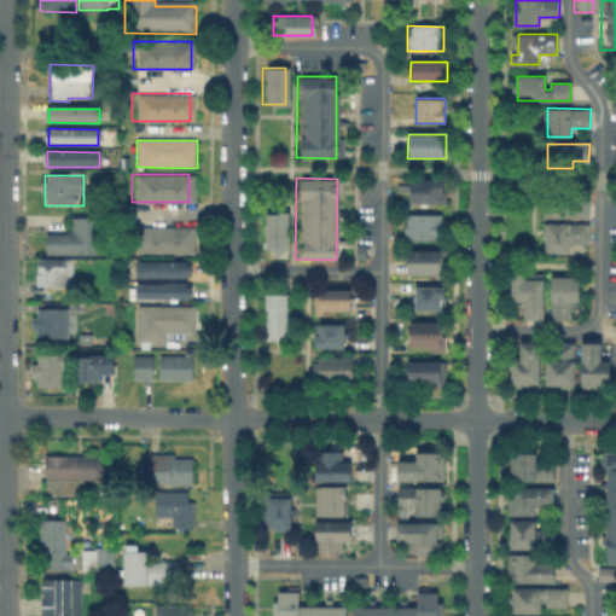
[(411,204),(411,179),(443,179),(443,204),(411,204)]
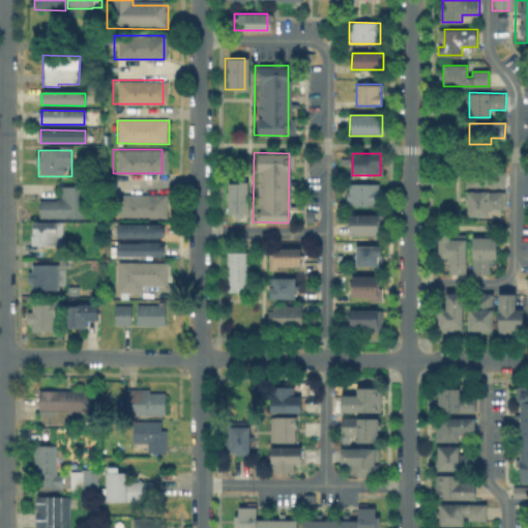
[(492,159),(492,167),(504,167),(504,187),(471,186),(471,159),(492,159)]
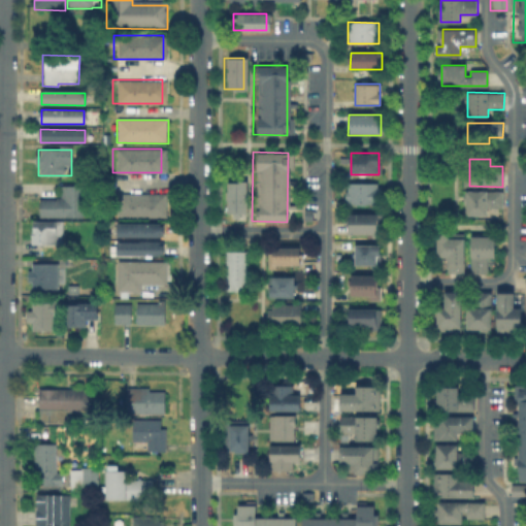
[(243,182),(223,182),(223,216),(243,216),(243,182)]
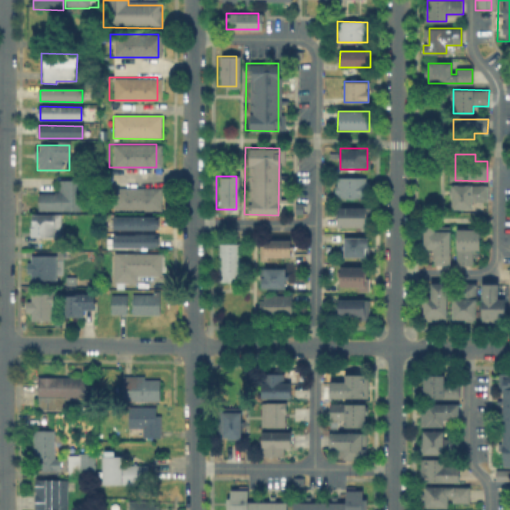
[(336,199),(336,179),(366,179),(366,199),(336,199)]
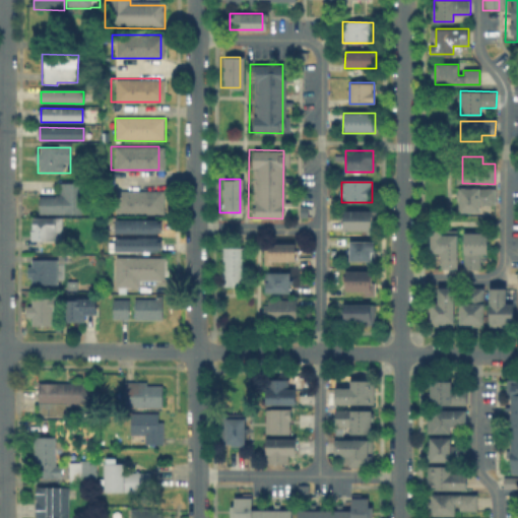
[(81,184),(81,215),(39,215),(39,197),(56,197),(56,196),(60,196),(60,184),(81,184)]
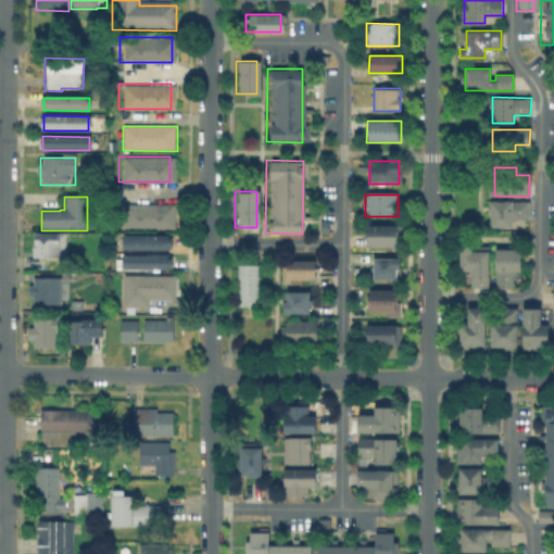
[(514,227),(490,227),(490,202),(529,202),(529,219),(514,219),(514,227)]
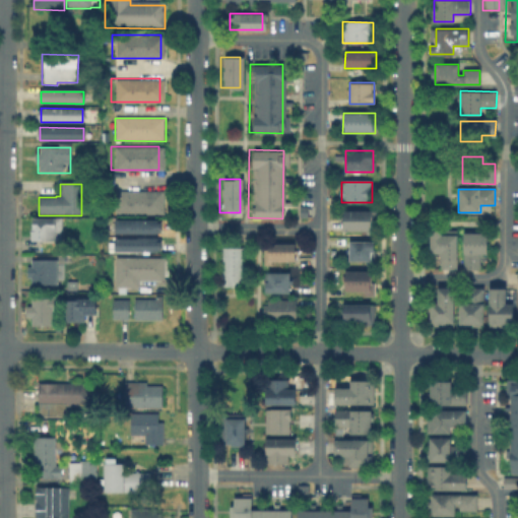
[(158,190),(111,190),(111,214),(158,214),(158,190)]
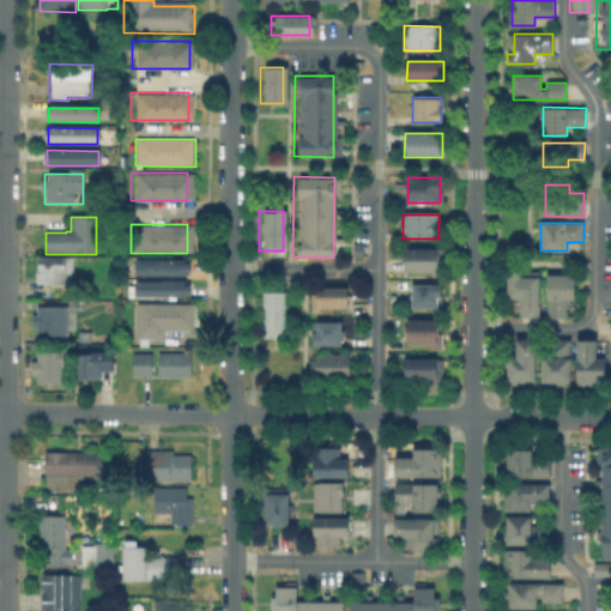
[(405,273),(405,249),(441,249),(441,273),(405,273)]
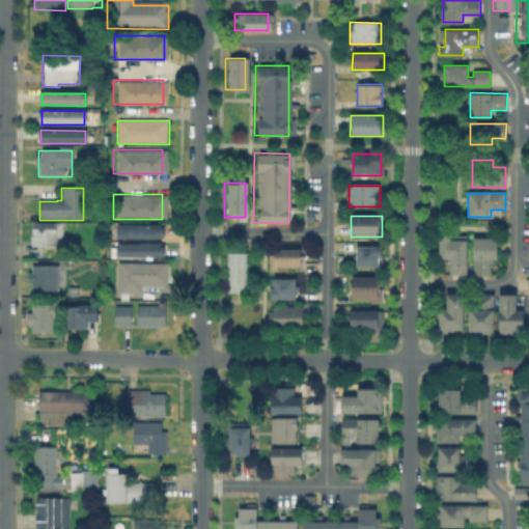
[(111,224),(111,239),(159,239),(159,224),(111,224)]
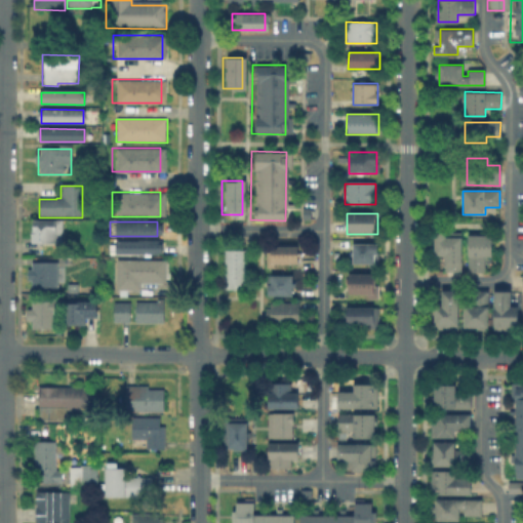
[(55,239),(55,246),(31,247),(31,234),(32,234),(32,224),(61,224),(62,238),(55,239)]
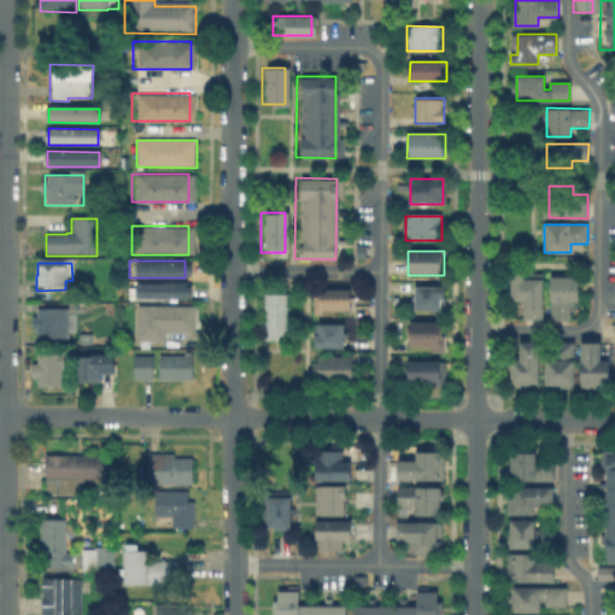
[(544,302),(544,320),(523,320),(523,302),(510,302),(510,275),(544,275),(544,302)]
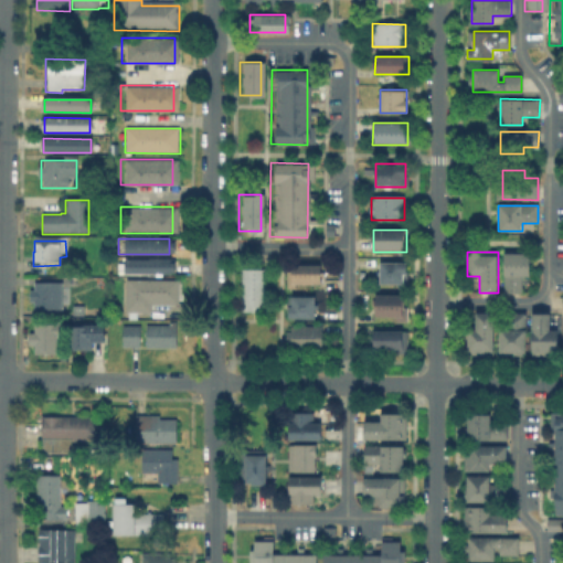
[(521,294),(503,294),(505,252),(530,252),(530,274),(521,274),(521,294)]
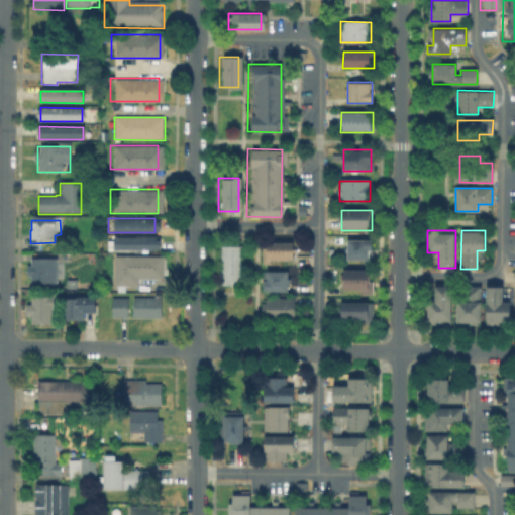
[(155,250),(155,236),(108,236),(108,250),(155,250)]
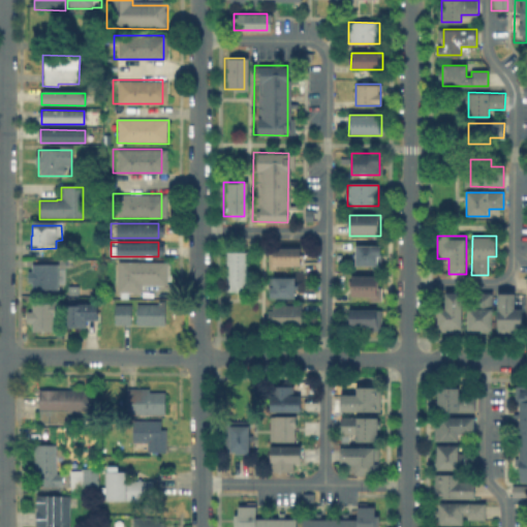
[(354,266),(354,246),(380,246),(380,266),(354,266)]
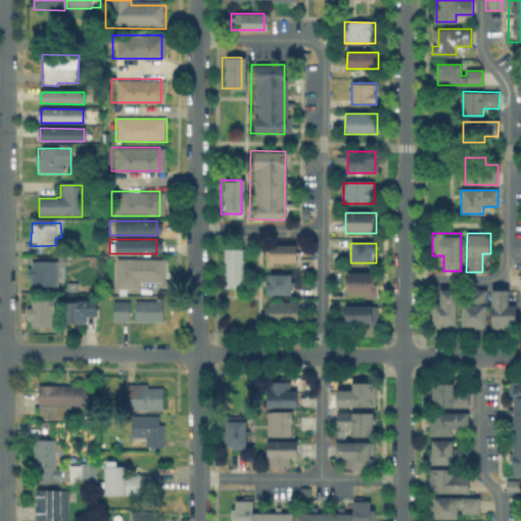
[(269,264),(269,246),(295,246),(295,264),(269,264)]
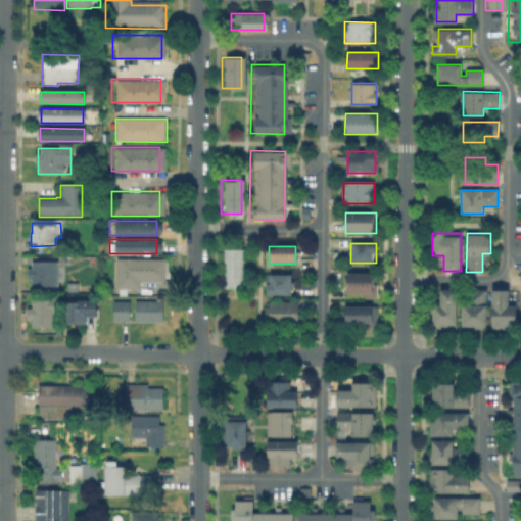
[(222,288),(223,250),(244,250),(244,288),(222,288)]
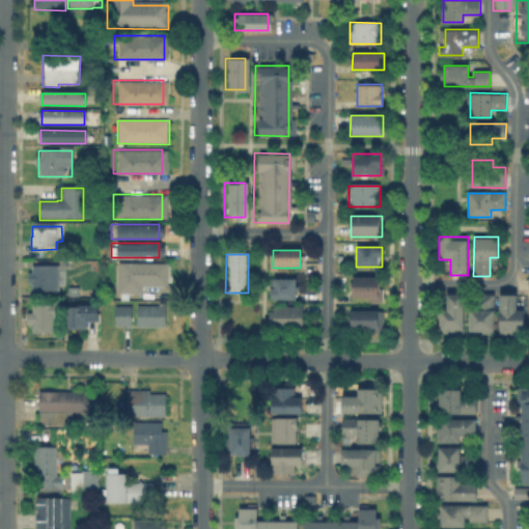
[(165,263),(166,287),(140,287),(140,295),(117,295),(117,265),(165,263)]
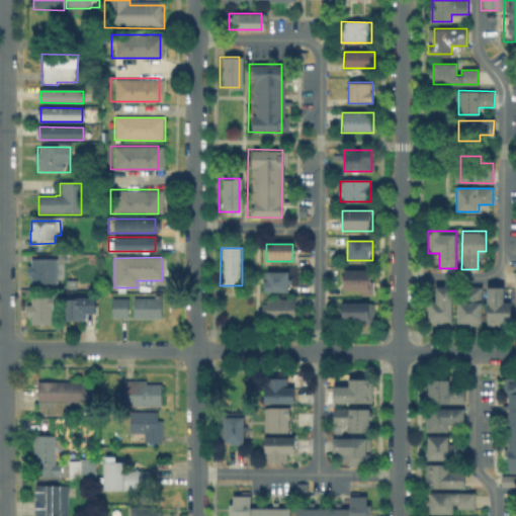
[(59,261),(58,285),(33,285),(33,278),(29,278),(28,267),(32,267),(33,261),(59,261)]
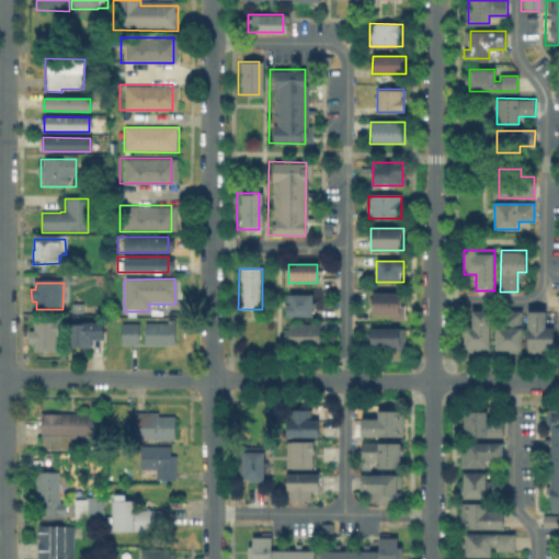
[(373,317),(373,292),(401,292),(401,317),(373,317)]
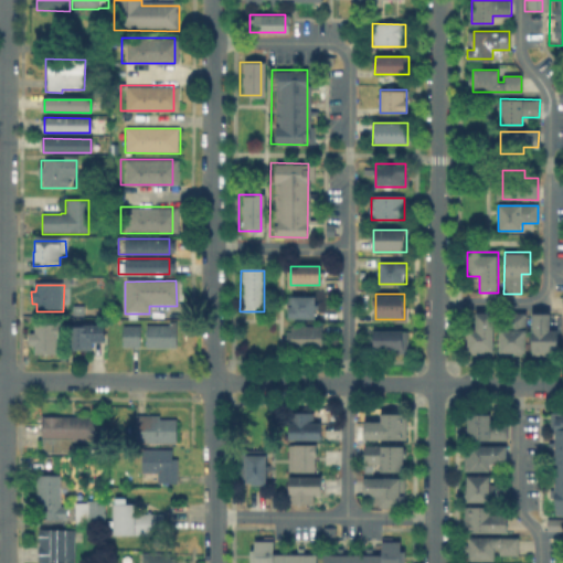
[(289,318),(289,297),(314,298),(314,318),(289,318)]
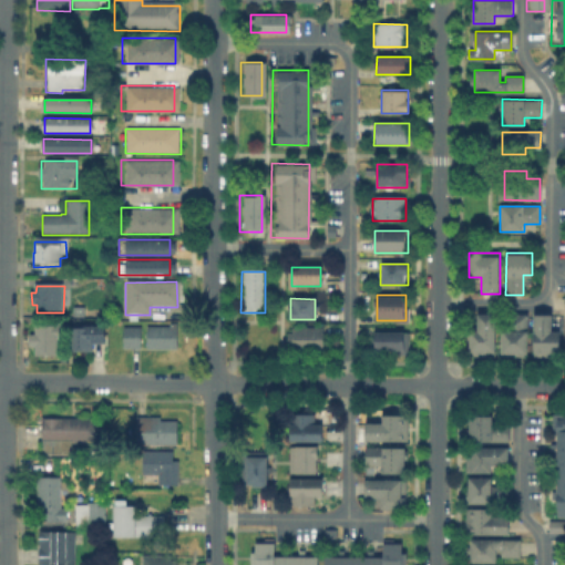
[(84,319),(71,319),(71,307),(84,307),(84,319)]
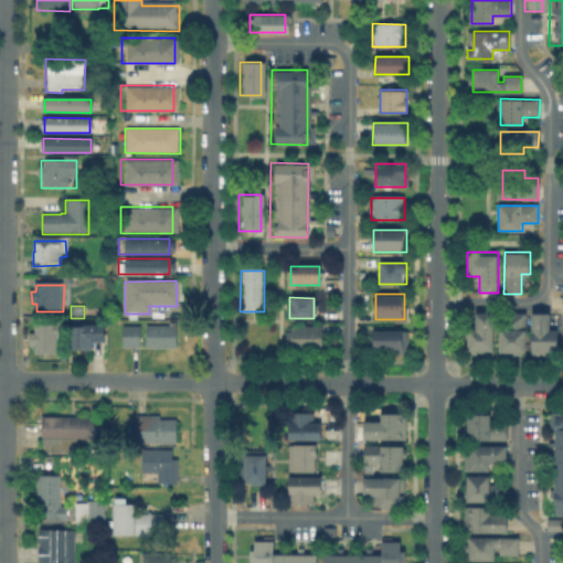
[(550,312),(550,329),(558,329),(558,356),(532,356),(532,312),(550,312)]
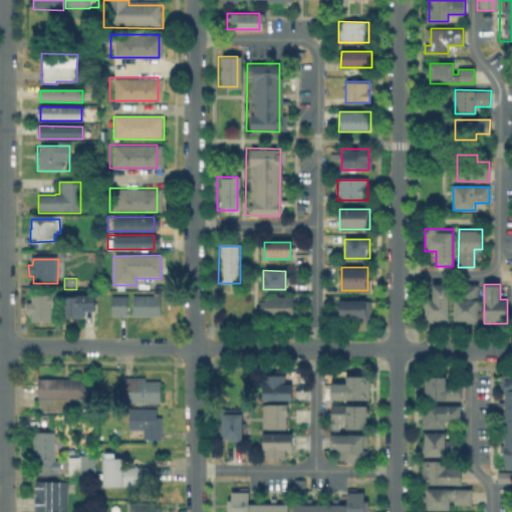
[(449,323),(426,323),(426,301),(433,301),(433,285),(449,285),(449,323)]
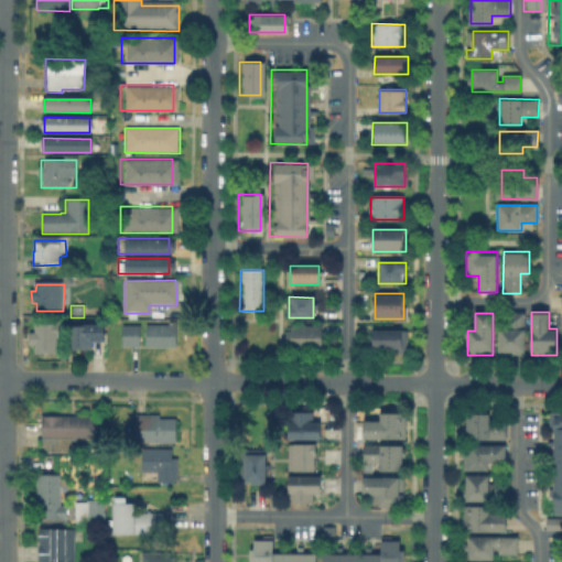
[(525,353),(499,353),(499,330),(506,330),(506,313),(525,313),(525,353)]
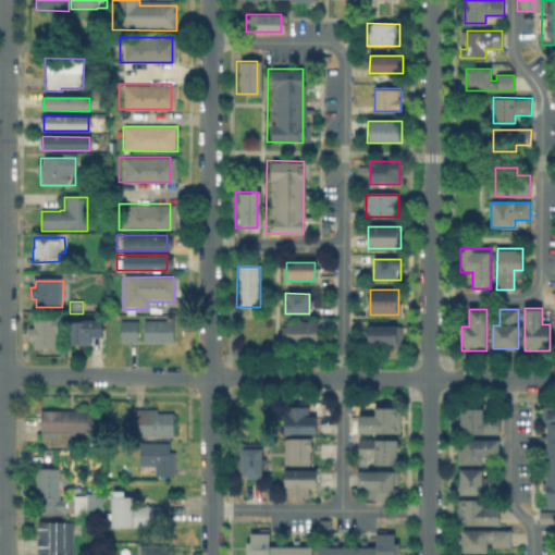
[(173,318),(173,343),(143,343),(143,322),(165,322),(165,318),(173,318)]
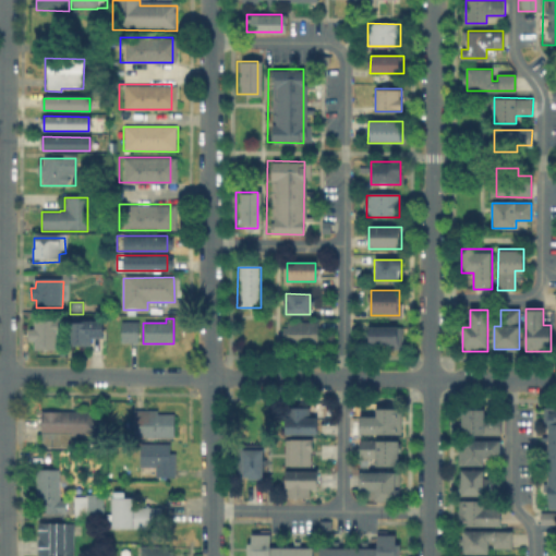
[(60,323),(61,334),(56,334),(56,352),(34,352),(33,343),(27,343),(27,331),(33,331),(33,323),(60,323)]
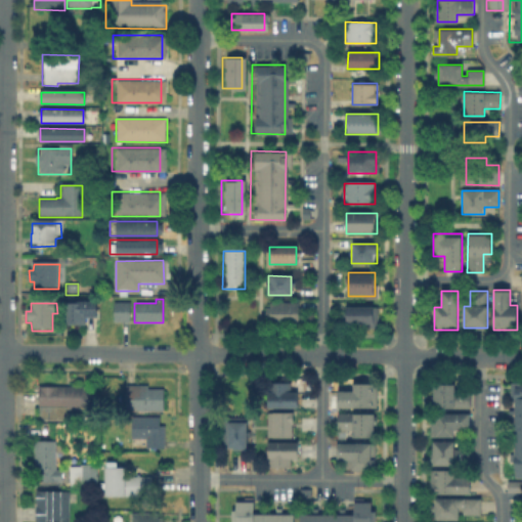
[(95,303),(95,317),(80,317),(80,323),(63,323),(63,303),(95,303)]
